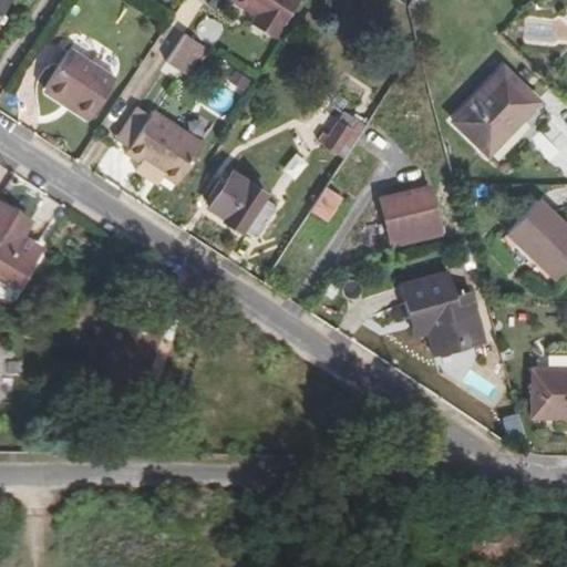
[(300,0),(232,0),(257,18),(251,24),(276,40),(300,0)]
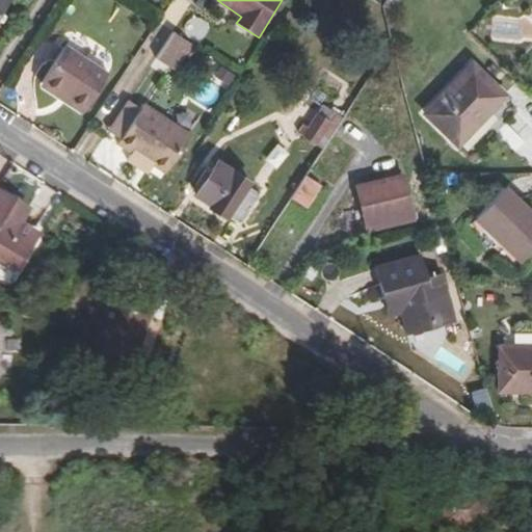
[(203,42),(210,24),(188,16),(182,33),(203,42)]
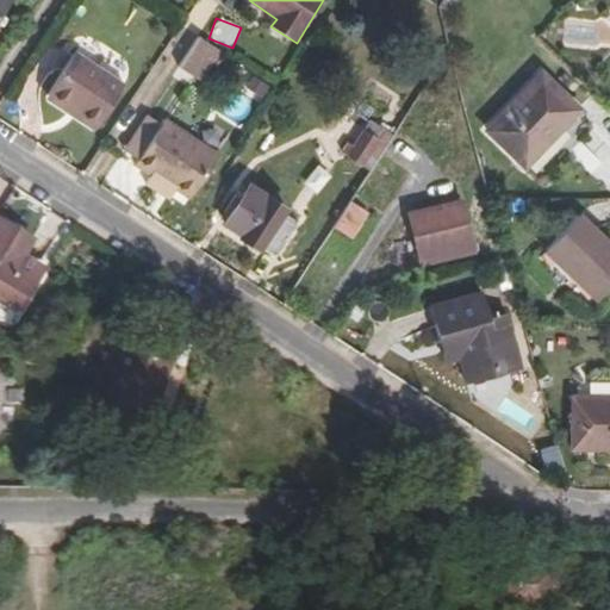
[(200,37),(180,67),(201,80),(221,51),(200,37)]
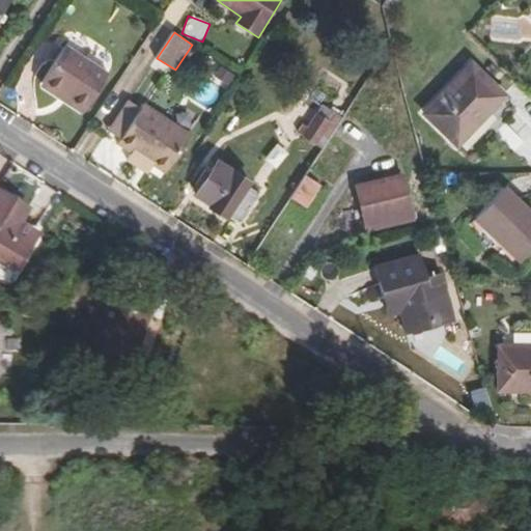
[(84,111),(109,75),(67,47),(43,84),(84,111)]
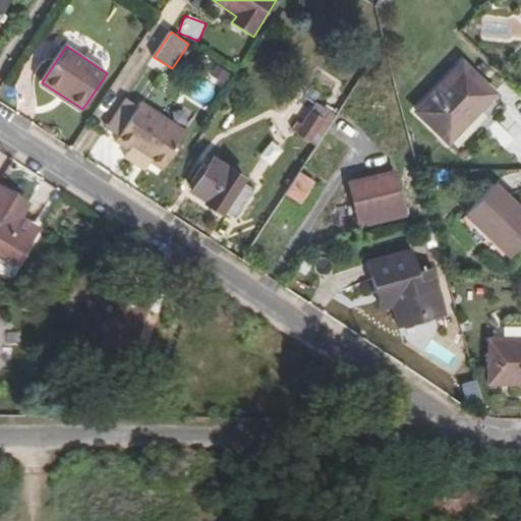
[(416,112),(447,139),(493,93),(462,62),(416,112)]
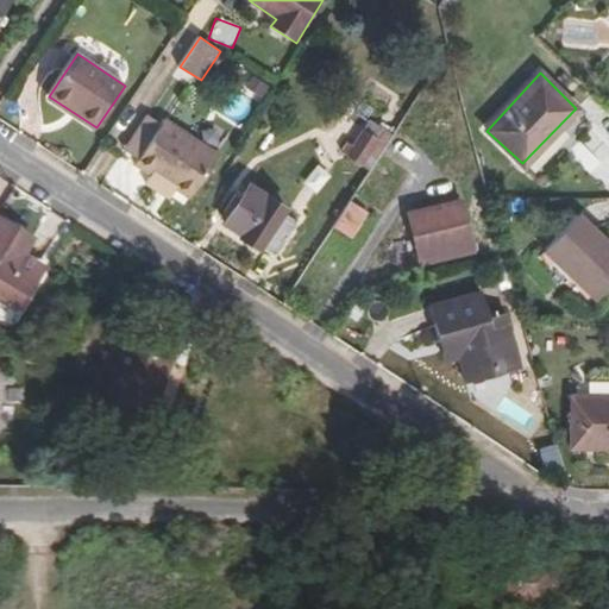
[(151,176),(152,175),(190,199),(219,156),(165,120),(136,165),(151,176)]
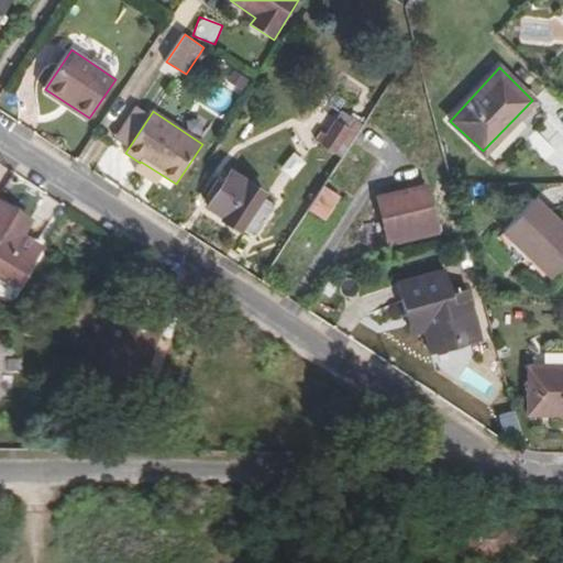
[(562,136),(548,120),(525,141),(543,161),(562,143),(562,136)]
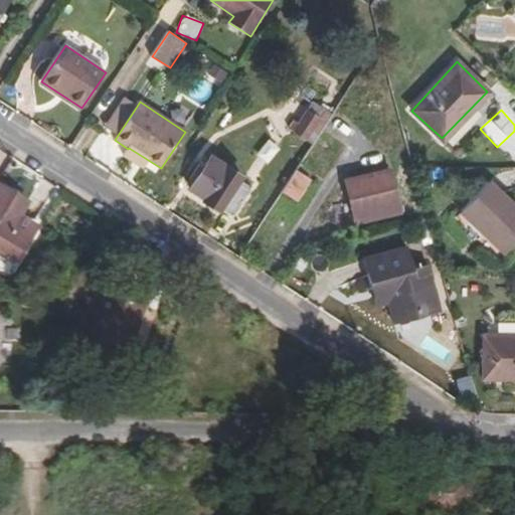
[(308,144),(323,122),(306,111),(297,125),(292,122),(287,129),(308,144)]
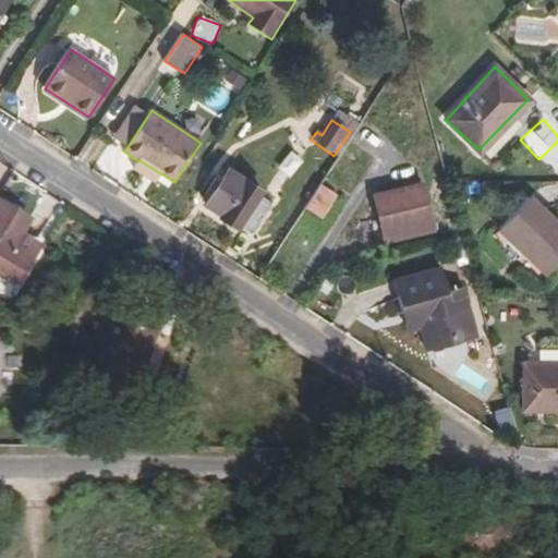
[(301,159),(278,146),(269,161),(291,174),(301,159)]
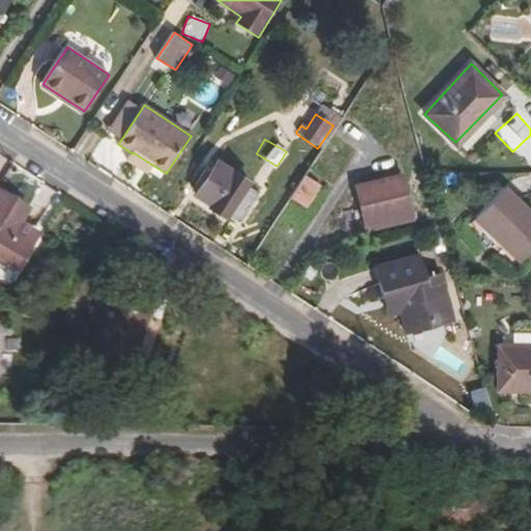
[(226,215),(236,222),(255,193),(245,187),(247,182),(217,162),(195,195),(210,204),(206,207),(223,219),(226,215)]
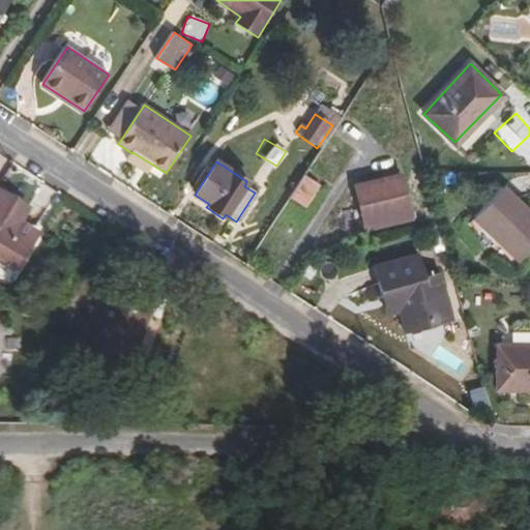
[(340,225),(406,208),(394,164),(328,181),(340,225)]
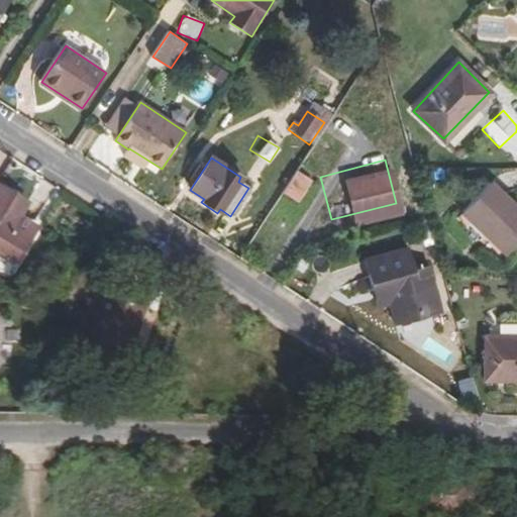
[(294,201),(307,180),(295,172),(278,198),(283,201),(287,196),(294,201)]
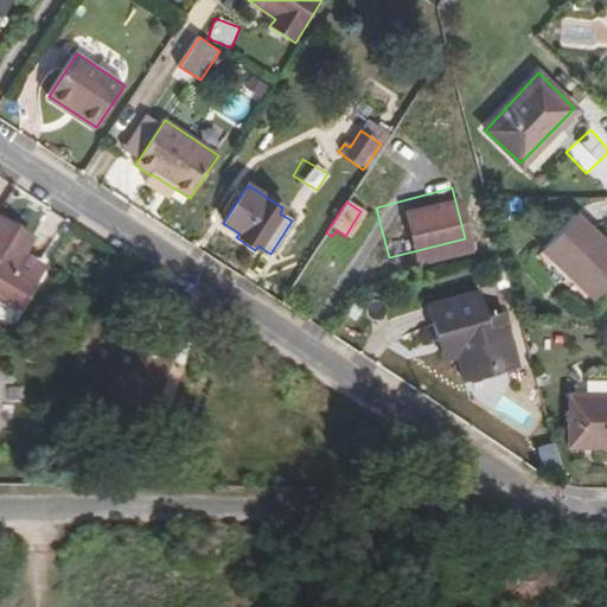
[(389,257),(376,208),(366,210),(382,269),(467,248),(465,238),(389,257)]
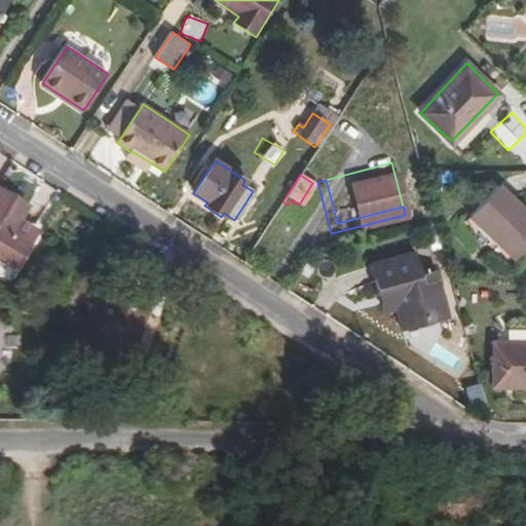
[(525,207),(500,183),(471,215),(516,257),(525,246),(525,207)]
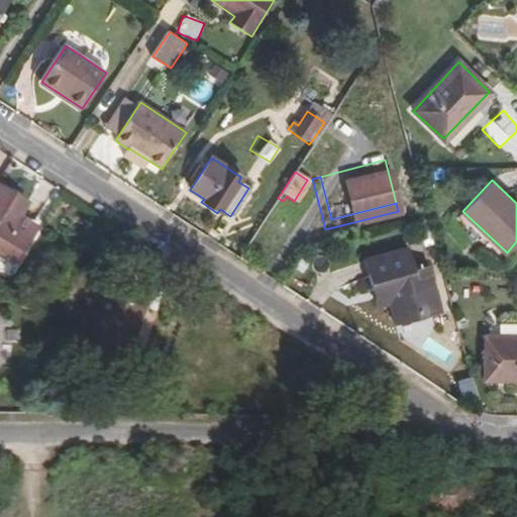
[(24,209),(0,193),(0,260),(10,267),(32,234),(15,223),(24,209)]
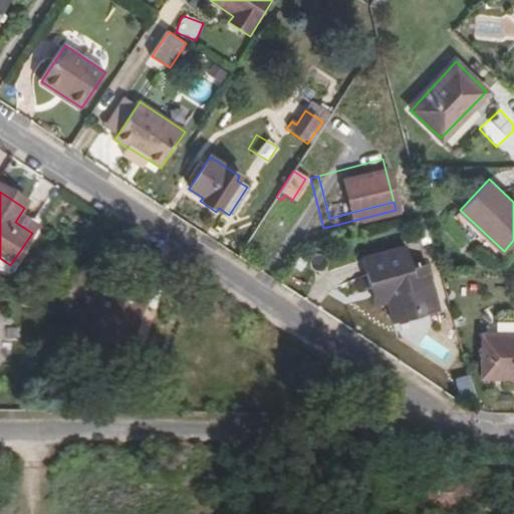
[(360,258),(369,288),(382,284),(388,300),(393,321),(436,309),(424,263),(409,267),(403,246),(360,258)]
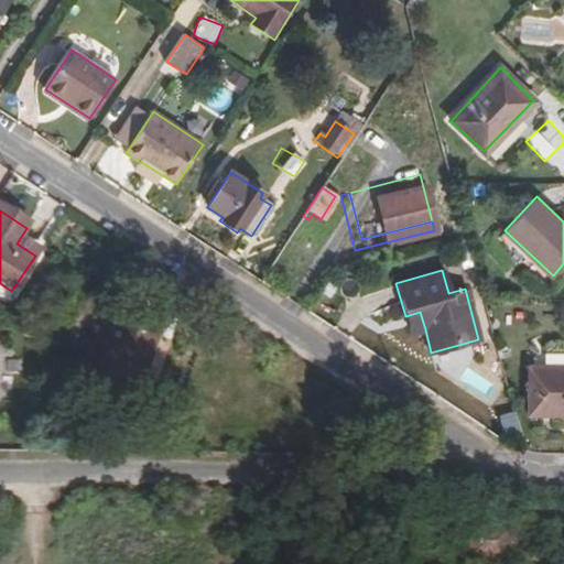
[(410,334),(425,329),(420,312),(405,316),(410,334)]
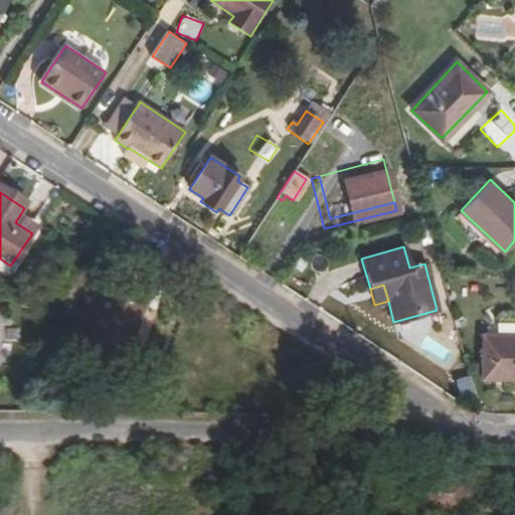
[(134,358),(148,306),(106,295),(91,348),(134,358)]
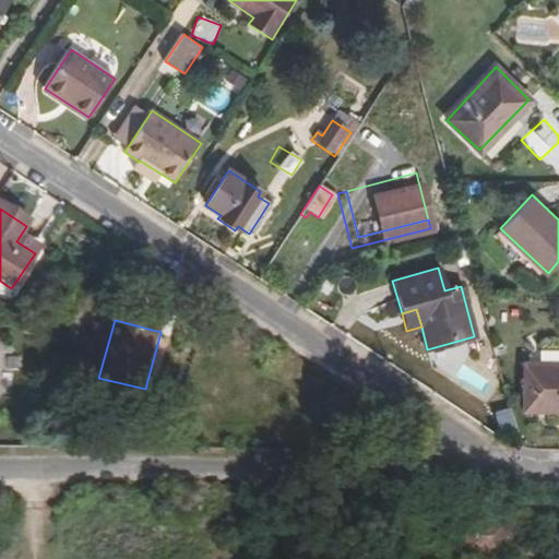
[(558,364),(520,364),(519,411),(558,411),(558,364)]
